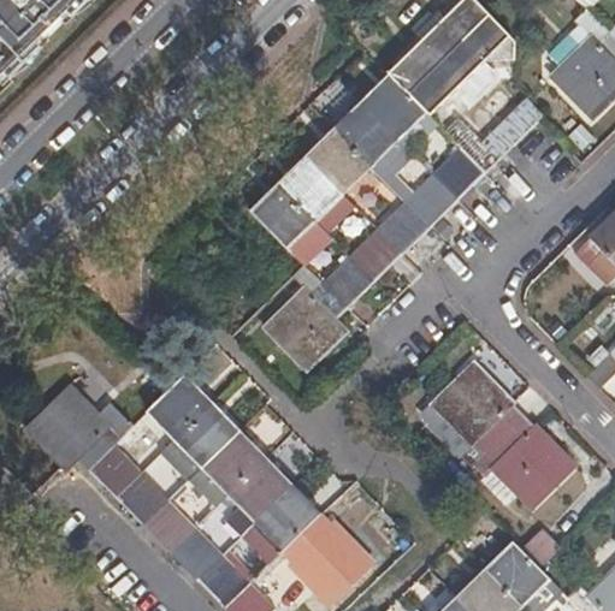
[(0,78),(80,0),(0,0),(0,78)]
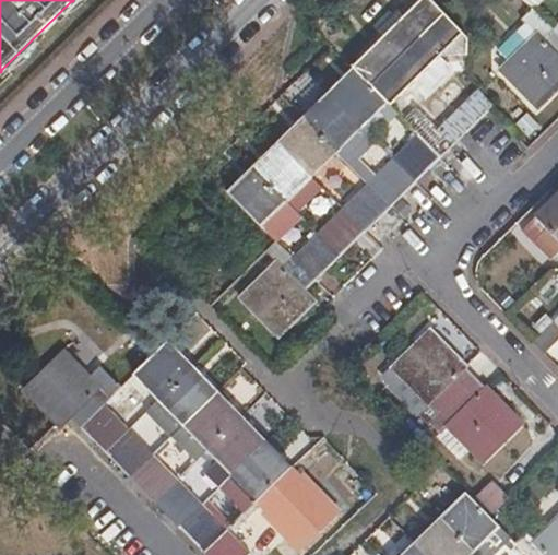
[(413,14),(426,27),(442,12),(430,0),(428,0),(413,14)]
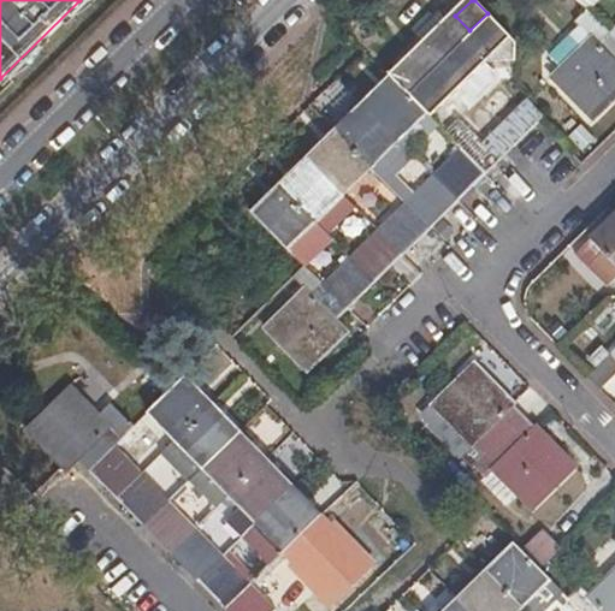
[(614,36),(608,29),(586,9),(585,7),(574,18),(578,23),(590,35),(560,64),(549,73),(592,118),(614,95),(614,36)]
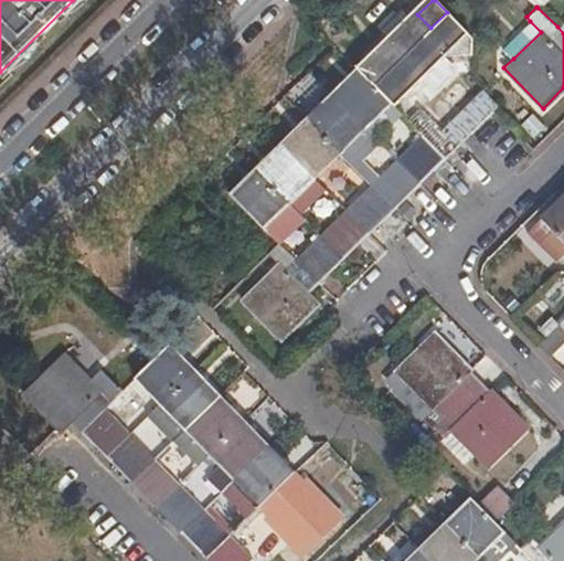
[(442,154),(456,140),(444,127),(442,129),(418,106),(416,107),(403,94),(440,57),(402,18),(354,64),(357,67),(390,101),(422,133),(442,154)]
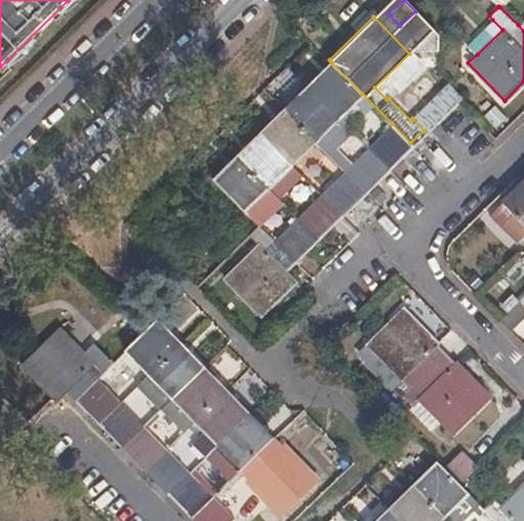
[(502,30),(492,19),(467,43),(477,54),(502,30)]
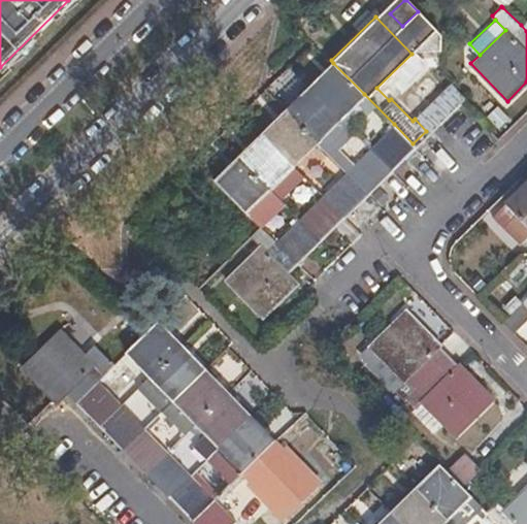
[(333,63),(309,86),(340,118),(364,94),(333,63)]
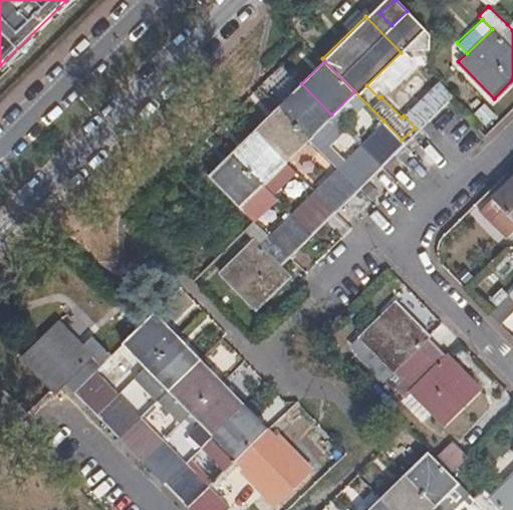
[(301,83),(278,106),(307,138),(331,114),(301,83)]
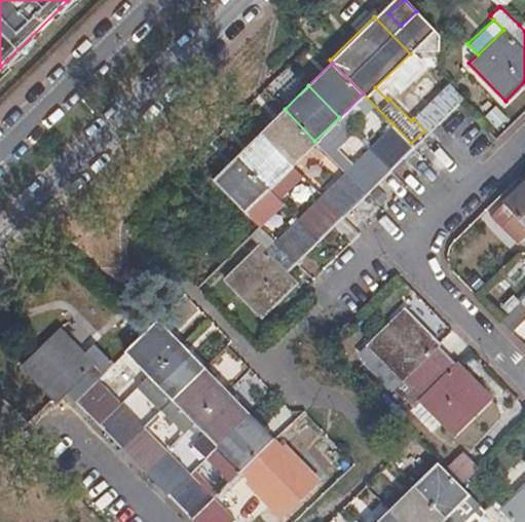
[(285,109),(262,132),(292,163),(314,141),(285,109)]
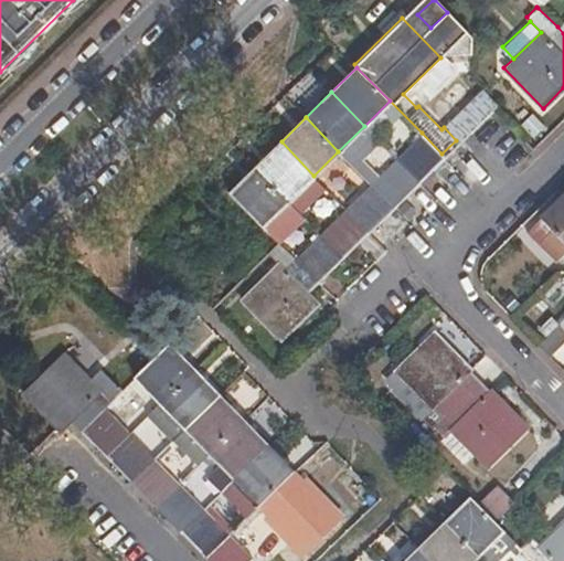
[(445,156),(442,154),(422,133),(395,158),(418,181),(445,156)]
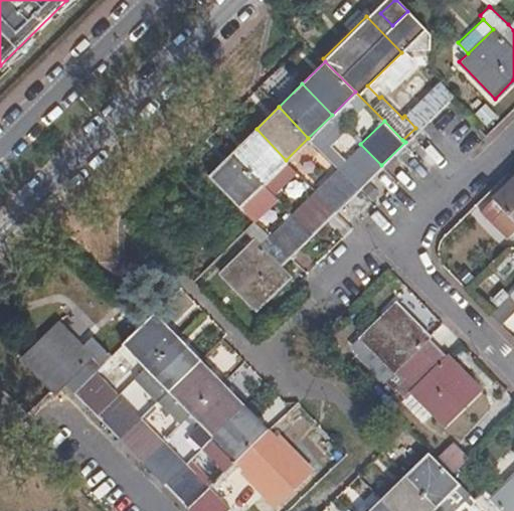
[(257,129),(232,152),(263,182),(286,160),(257,129)]
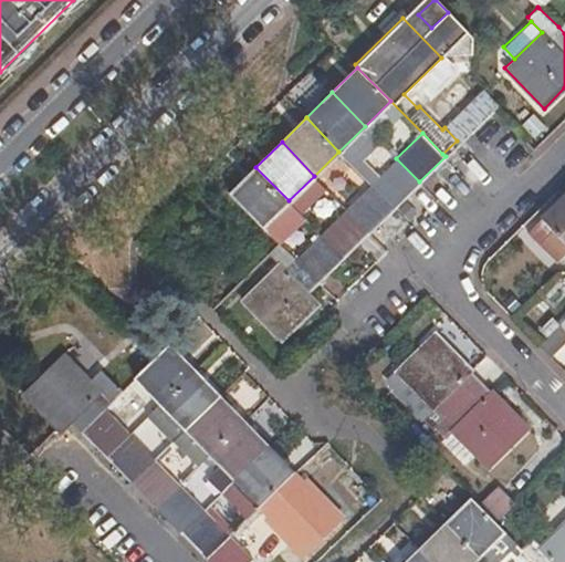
[(396,158),(369,184),(394,207),(419,181),(396,158)]
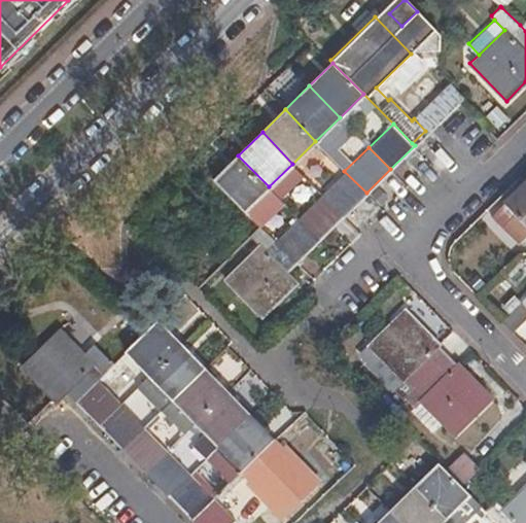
[(238,155),(214,178),(245,210),(269,186),(238,155)]
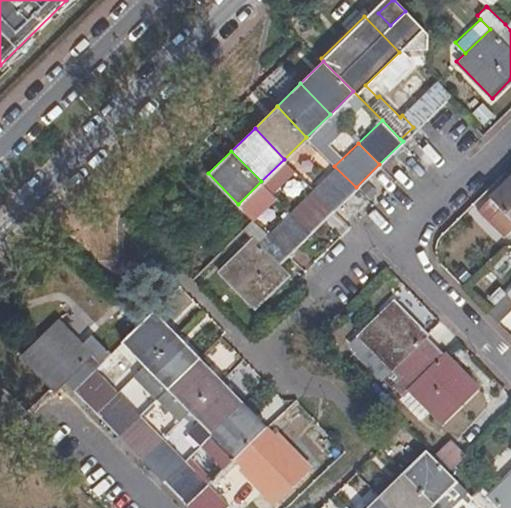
[(334,166),(312,187),(333,209),(356,187),(334,166)]
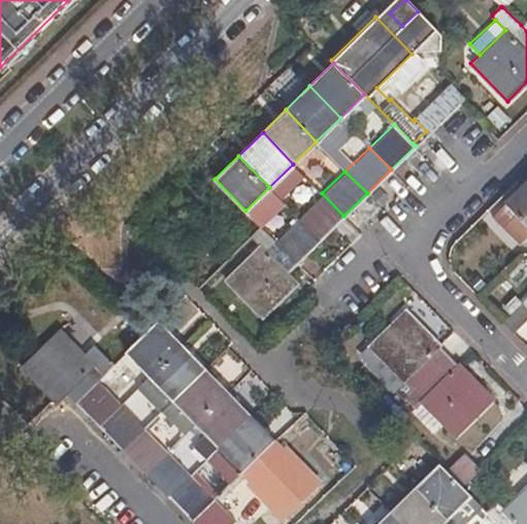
[(526,224),(526,182),(505,203),(526,224)]
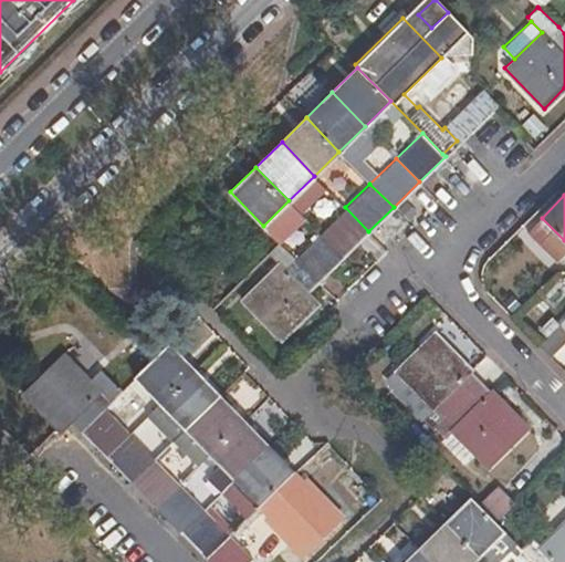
[(320,232),(343,257),(368,231),(345,207),(320,232)]
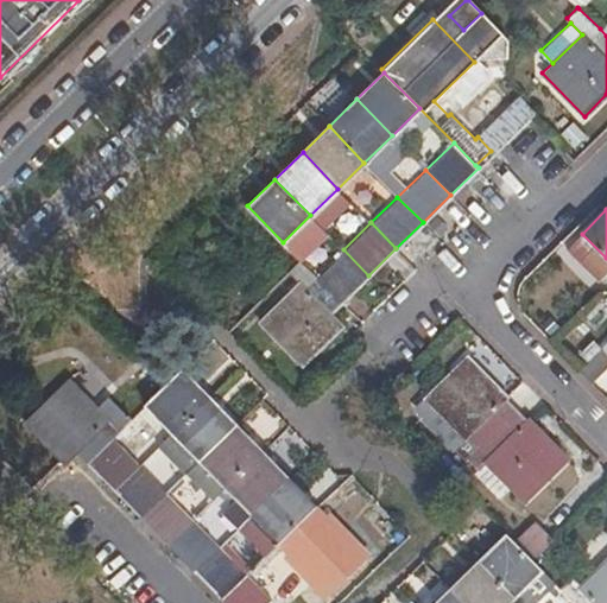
[(316,277),(341,302),(368,275),(343,249),(316,277)]
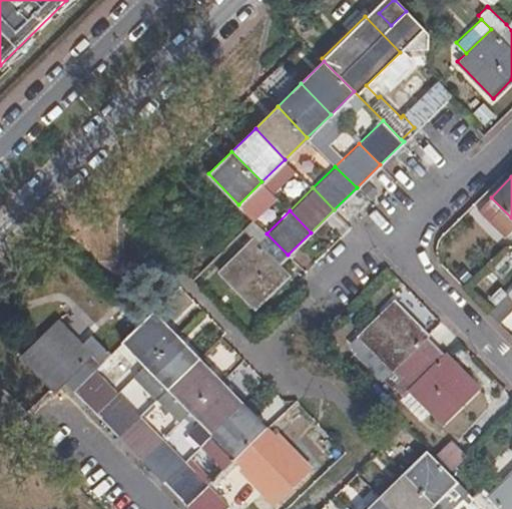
[(279,264),(288,255),(267,233),(258,223),(248,232),(253,237),(219,271),(253,307),(289,274),(279,264)]
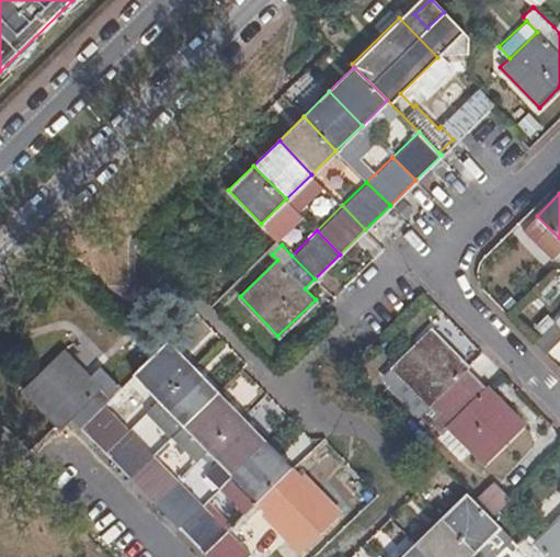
[(559,314),(556,319),(534,341),(546,352),(559,338),(559,314)]
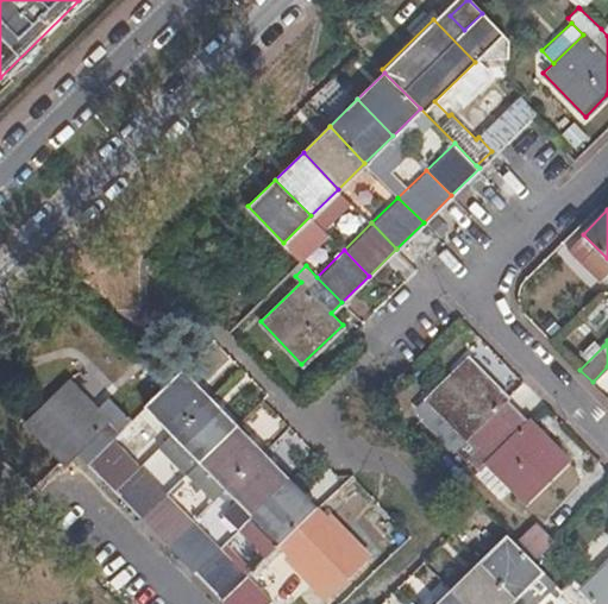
[(87,463),(112,438),(125,426),(114,415),(108,421),(77,390),(99,369),(88,358),(25,421),(61,459),(63,457),(67,461),(76,452),(87,463)]
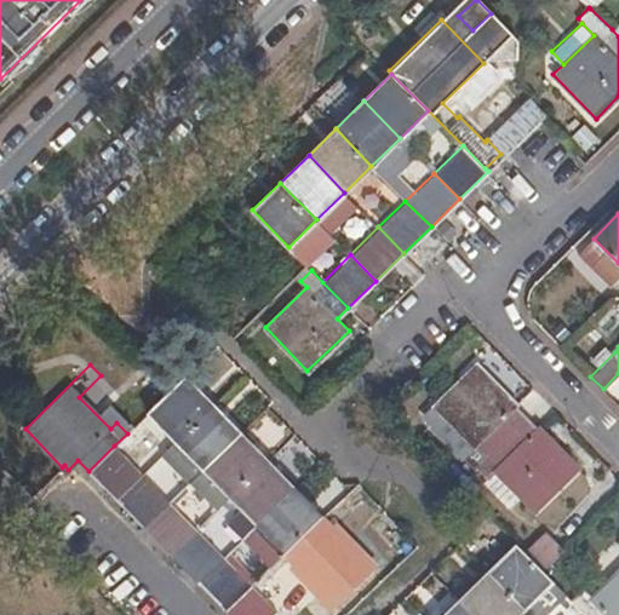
[(486,455),(526,415),(476,365),(434,406),(473,444),(475,443),(486,455)]
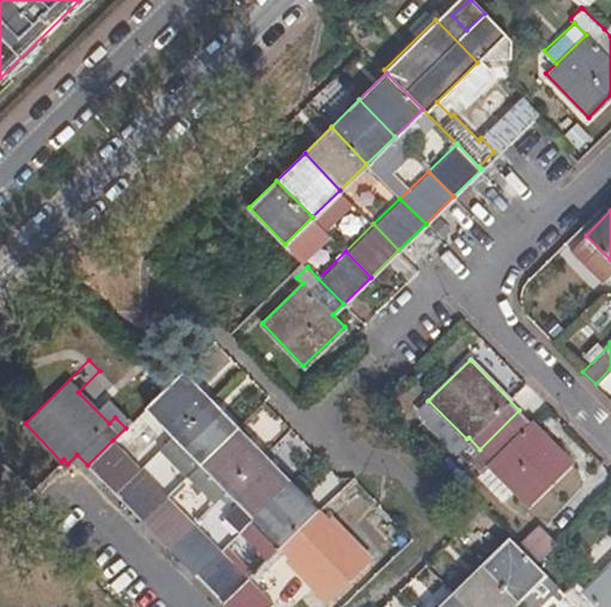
[(173,435),(208,400),(181,373),(170,384),(146,408),(173,435)]
